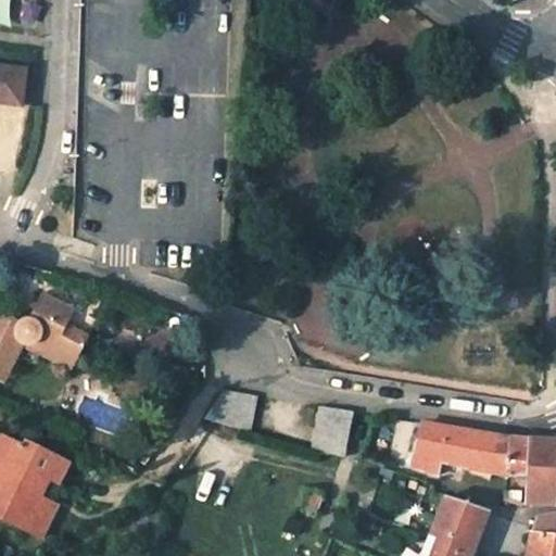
[(0,100),(20,103),(25,72),(0,67),(0,100)]
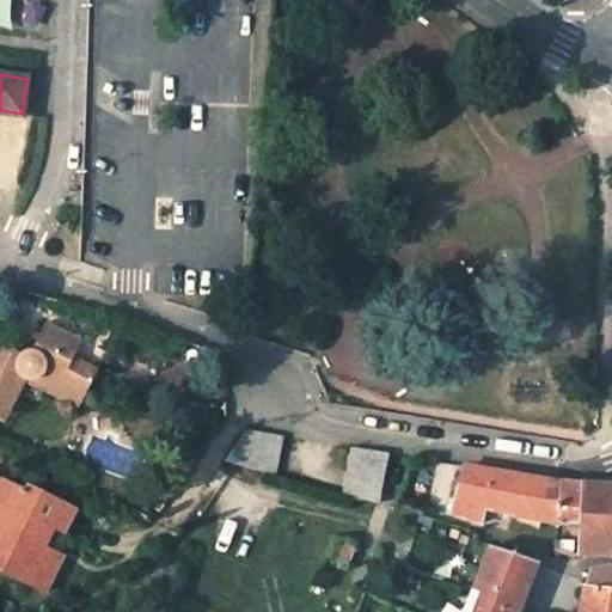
[(83,343),(47,324),(34,353),(31,352),(29,353),(28,353),(25,354),(24,354),(23,355),(23,356),(22,356),(20,359),(20,360),(19,361),(12,357),(16,352),(0,343),(0,418),(5,422),(28,380),(30,380),(31,381),(34,381),(35,381),(37,380),(38,380),(40,379),(42,378),(43,377),(44,375),(85,396),(99,368),(75,355),(83,343)]
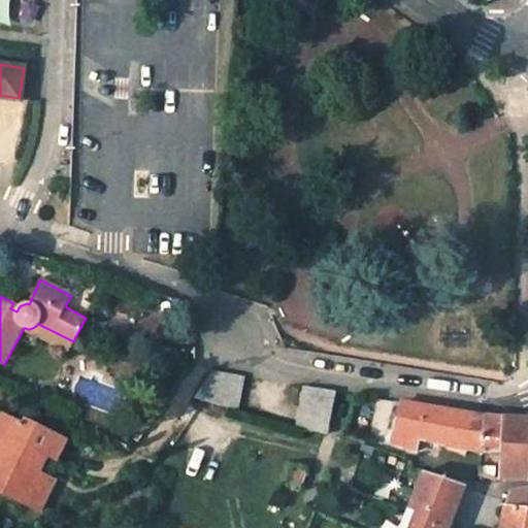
[(91,306),(71,296),(65,306),(86,318),(91,306)]
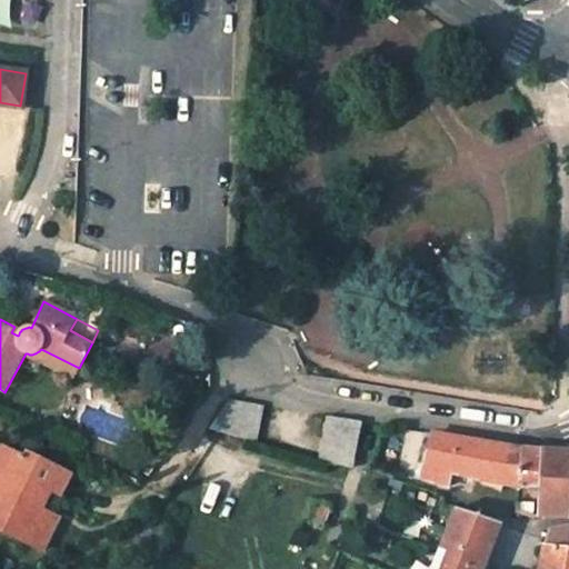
[(21,331),(15,327),(11,332),(18,336),(19,335),(19,333),(20,331),(21,331)]
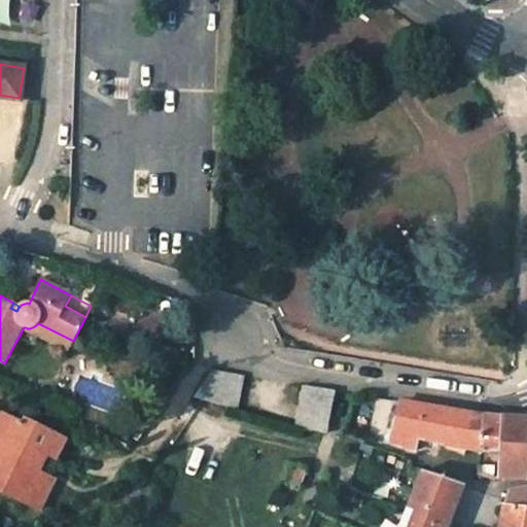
[(73,341),(38,323),(37,324),(36,325),(34,326),(33,327),(32,327),(30,328),(29,328),(27,328),(26,327),(24,327),(69,350),(73,341)]
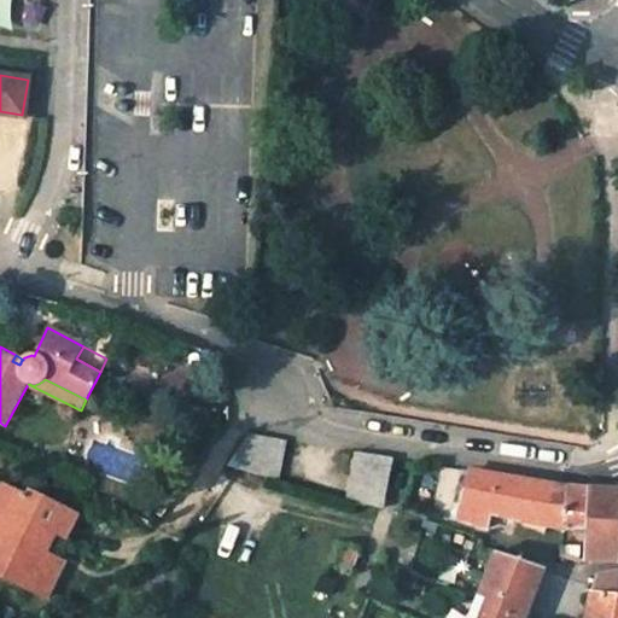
[(277,478),(286,439),(250,433),(228,466),(277,478)]
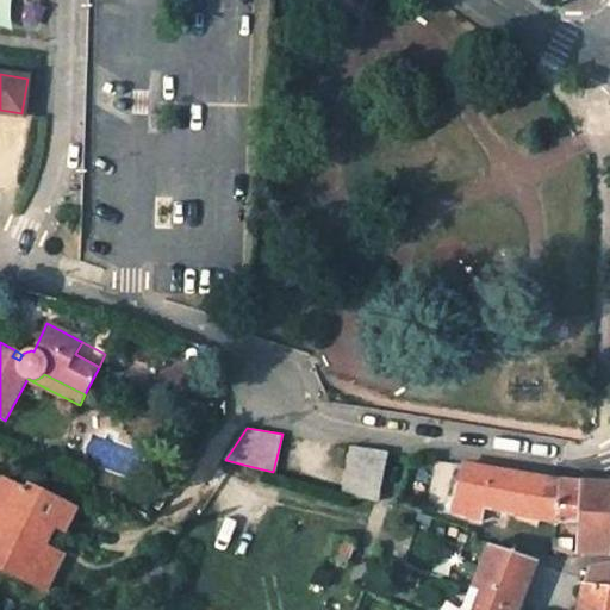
[(354,446),(346,485),(379,495),(387,452),(354,446)]
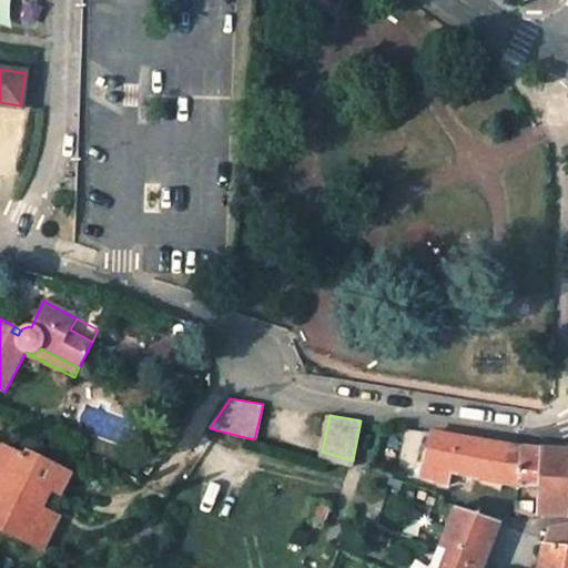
[(434,432),(422,477),(447,483),(450,472),(483,478),(503,482),(517,485),(521,447),(479,439),(434,432)]
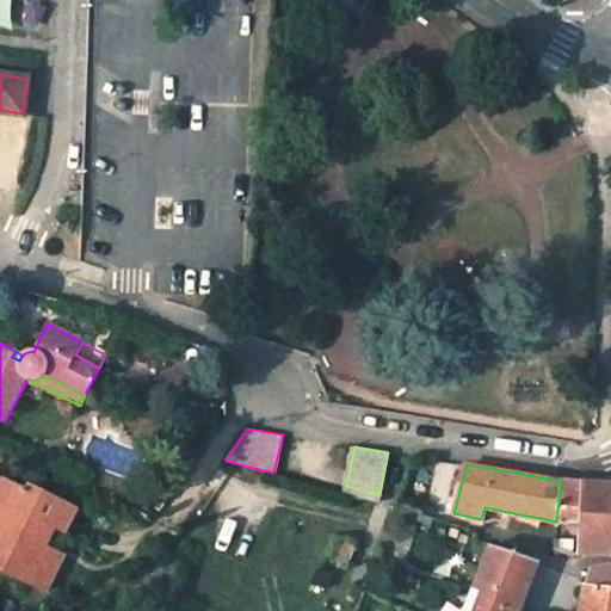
[(0,569),(43,592),(62,554),(43,544),(35,541),(44,522),(54,526),(62,531),(74,507),(29,486),(26,491),(0,477),(0,569)]
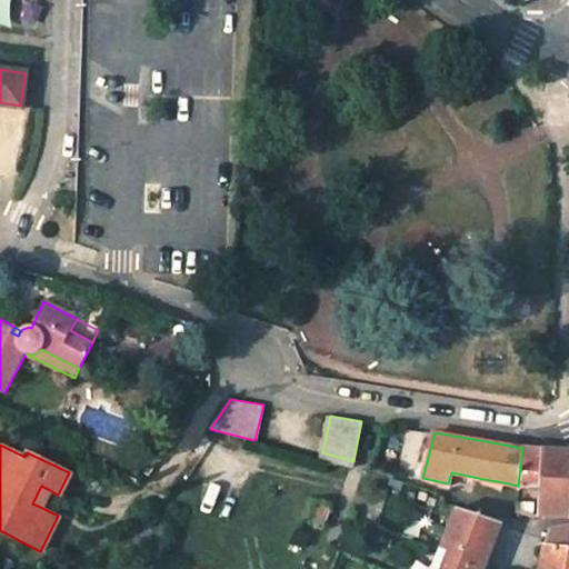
[(543,485),(540,518),(568,515),(568,449),(556,449),(532,448),(522,448),(518,486),(518,489),(543,485)]
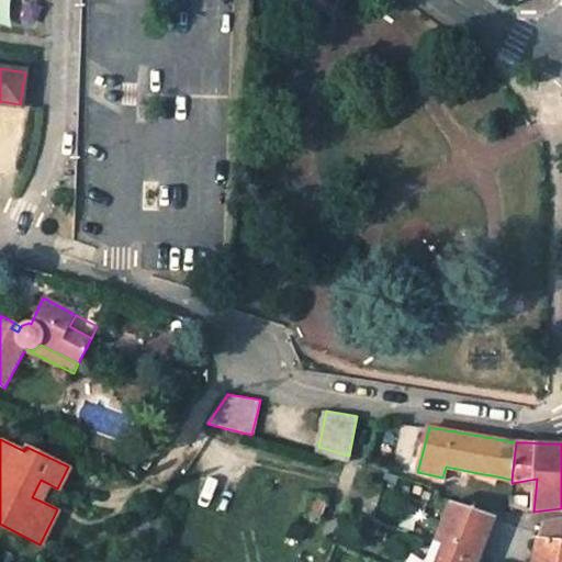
[(497,476),(478,473),(476,480),(496,484),(497,476)]
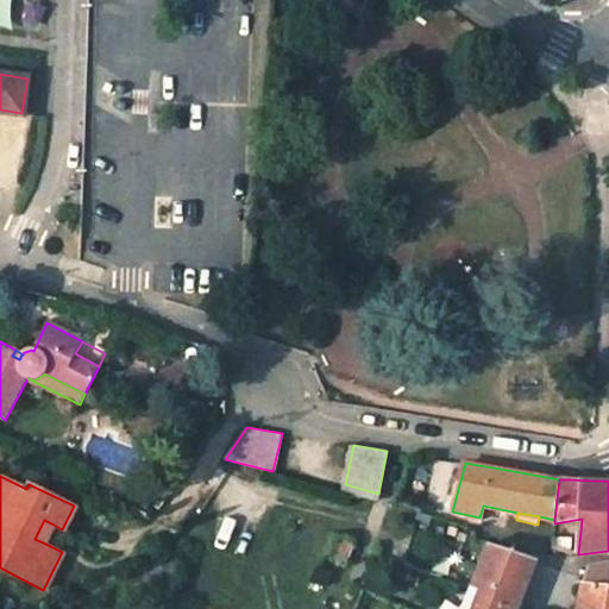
[(43,542),(54,525),(44,520),(35,539),(43,542)]
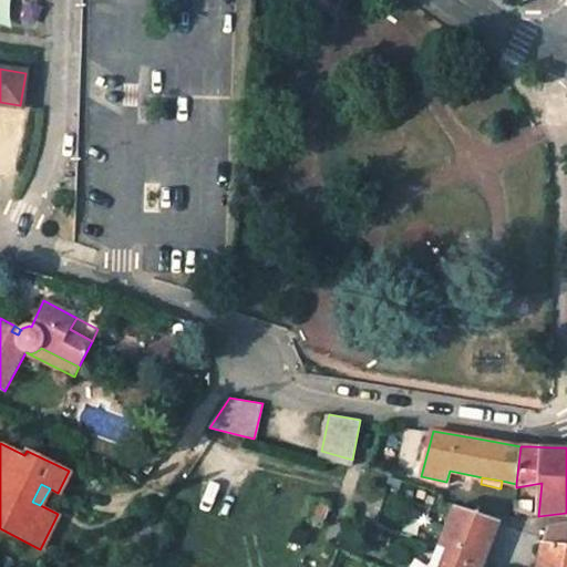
[(431,500),(439,502),(442,492),(434,490),(431,500)]
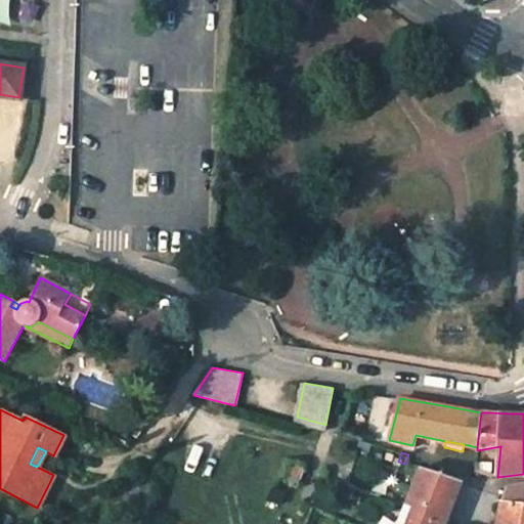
[(299,484),(306,464),(294,459),(286,479),(299,484)]
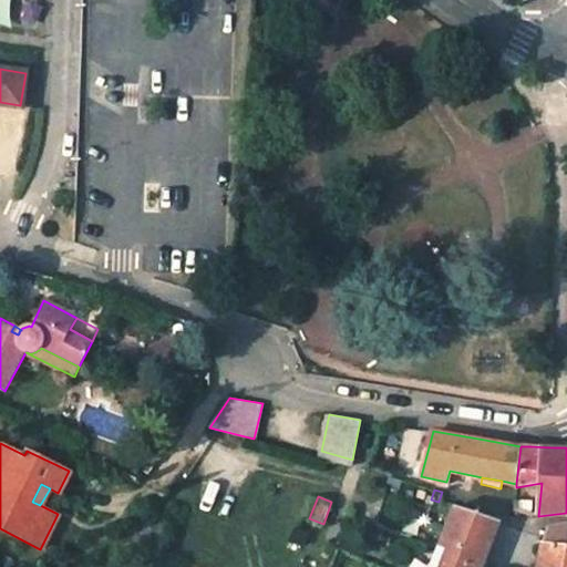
[(526,501),(515,500),(514,512),(525,515),(526,501)]
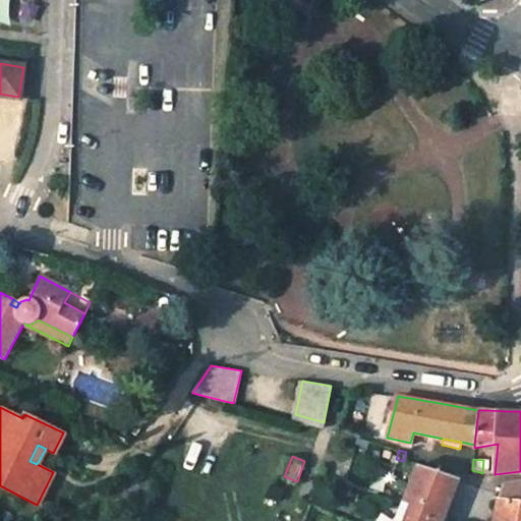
[(424,468),(402,520),(440,520),(445,512),(456,483),(457,480),(424,468)]
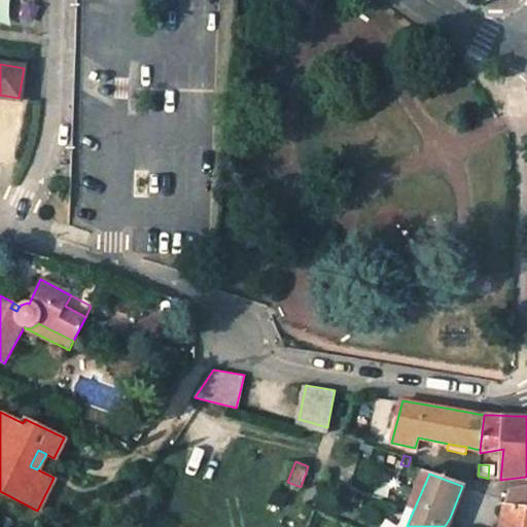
[(526,526),(526,489),(508,493),(505,499),(498,526),(526,526)]
